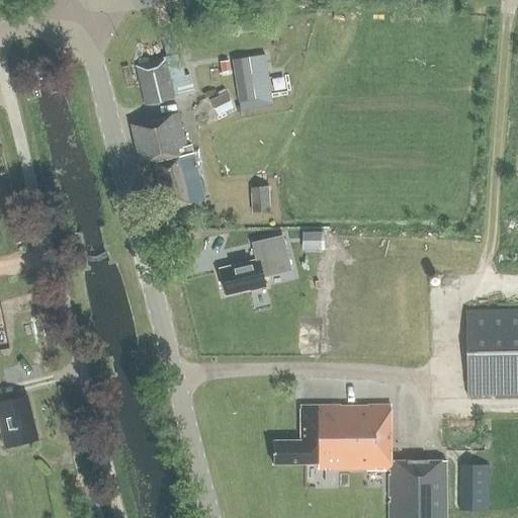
[(241,109),(270,105),(263,56),(233,61),(241,109)]
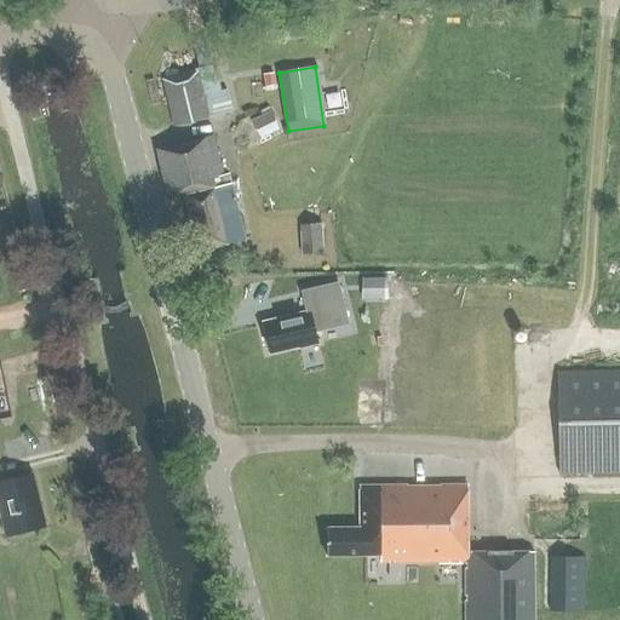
[(165,80),(177,126),(233,113),(228,93),(222,95),(214,68),(165,80)]
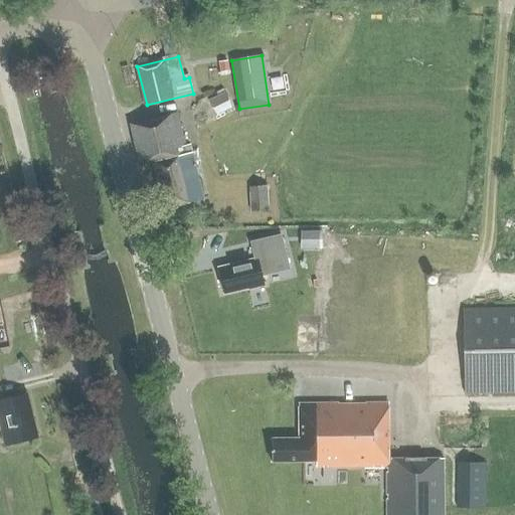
[(218,63),(220,72),(228,71),(226,61),(218,63)]
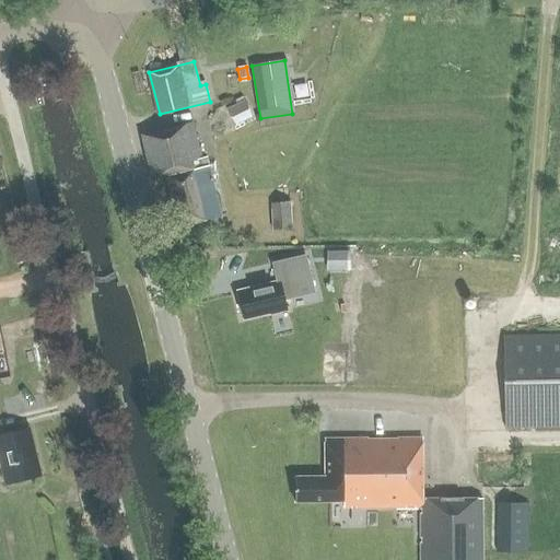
[(245,101),(226,109),(235,126),(253,117),(245,101)]
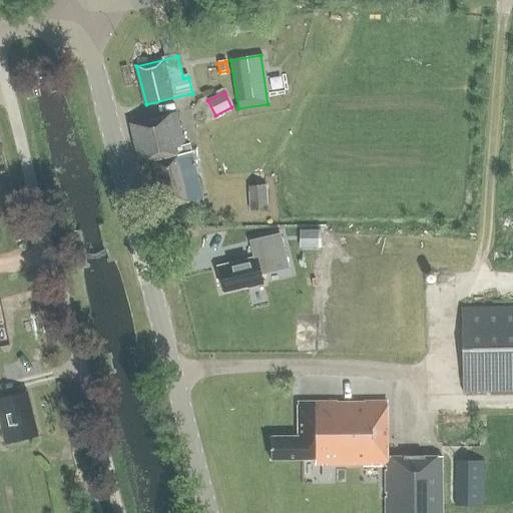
[(203,199),(189,145),(184,146),(177,112),(130,124),(139,165),(152,162),(164,209),(203,199)]
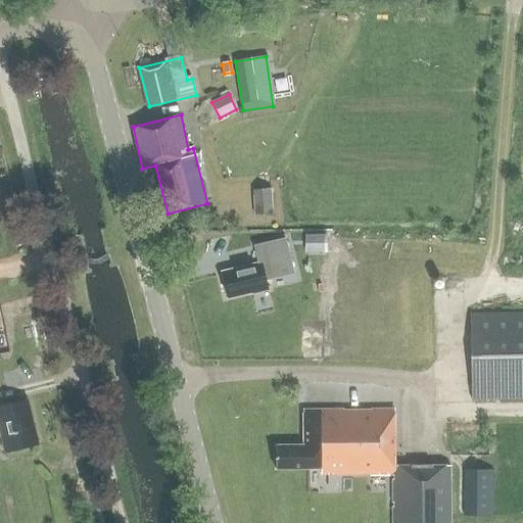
[(274,215),(274,214),(273,190),(253,191),(254,215),(274,215)]
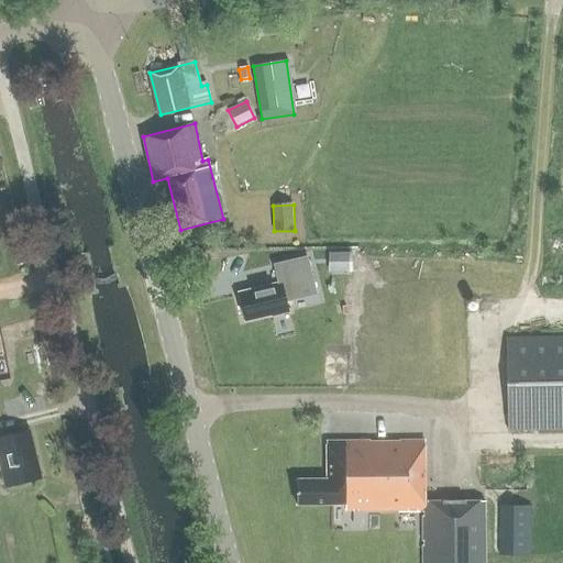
[(334,255),(334,272),(351,272),(351,257),(351,253),(334,253),(334,255)]
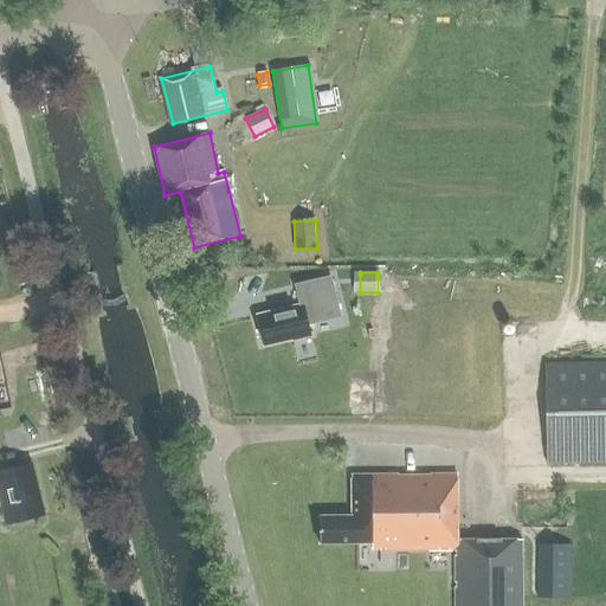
[(301,308),(257,318),(264,345),(292,339),(292,341),(310,336),(308,326),(340,317),(330,278),(296,287),(301,308)]
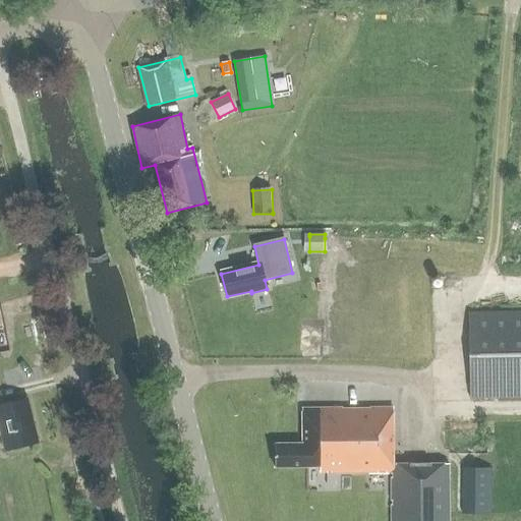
[(520,311),(468,313),(470,399),(520,397),(520,311)]
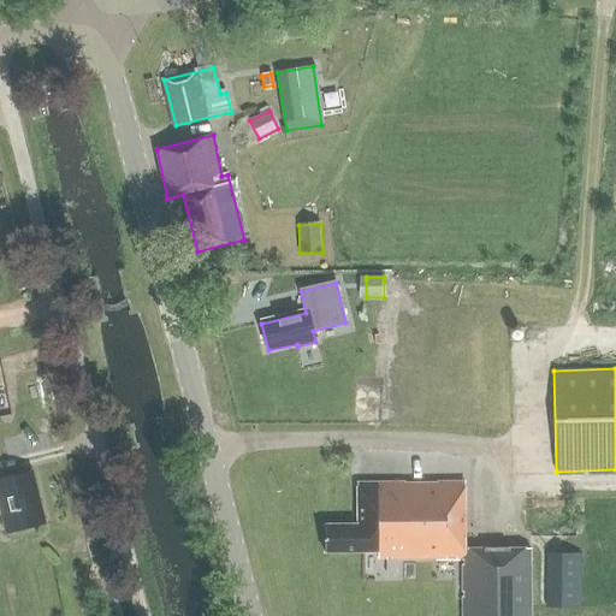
[(0,503),(7,533),(45,523),(33,473),(0,480),(0,503)]
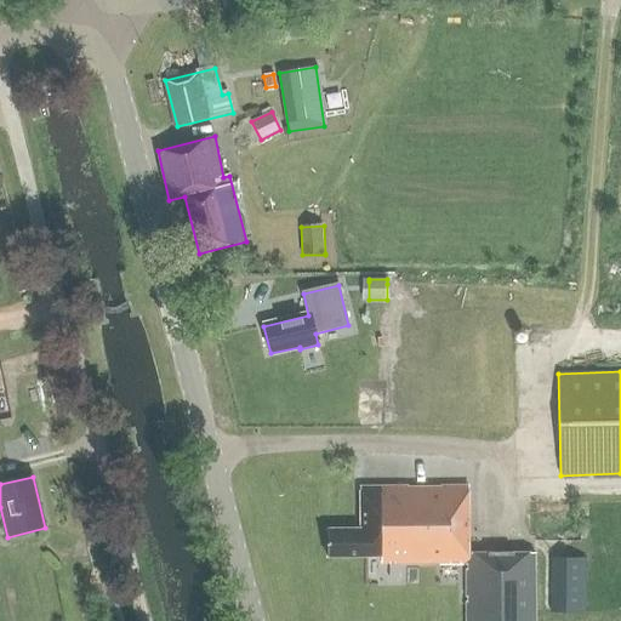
[(469,556),(468,488),(360,489),(360,531),(328,531),(328,559),(381,558),(382,565),(467,564),(466,620),(534,620),(534,554),(469,556)]
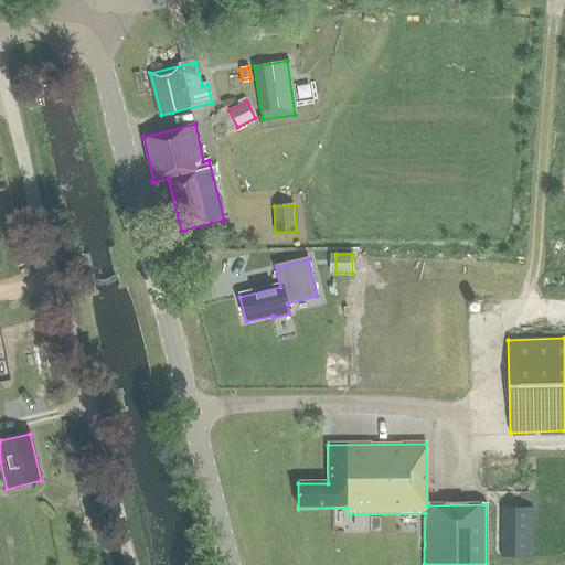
[(533,508),(502,508),(501,557),(532,558),(533,508)]
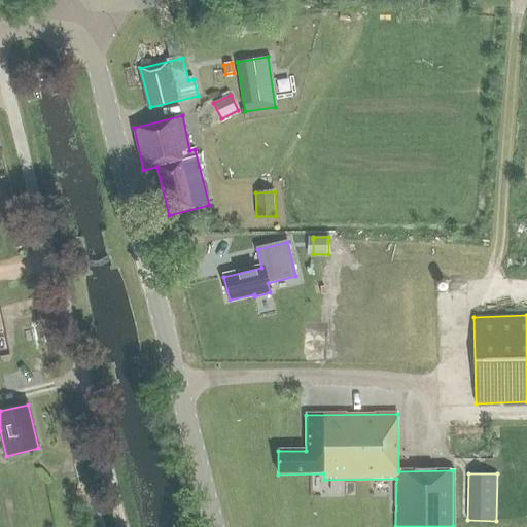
All buildings are outlined.
